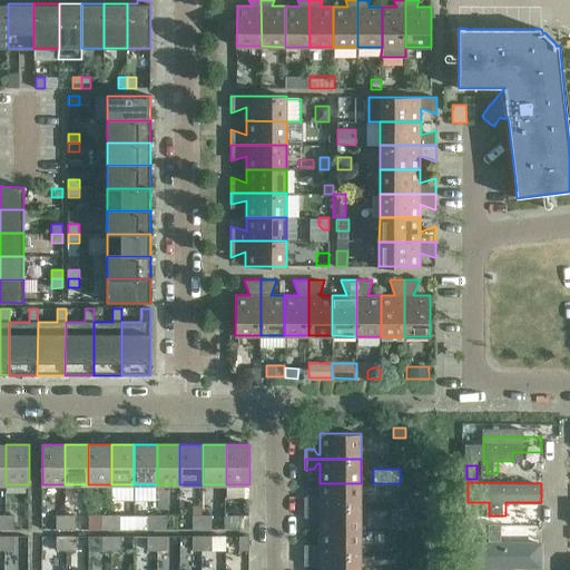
[(305,497),(305,507),(361,507),(361,483),(320,483),(320,502),(317,502),(314,498),(314,497),(305,497)]
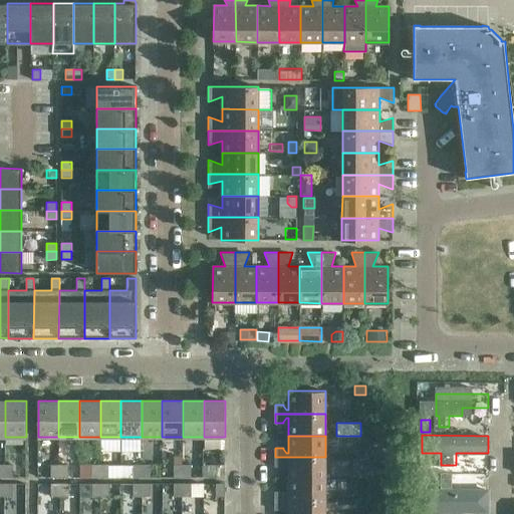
[(375,446),(372,446),(366,446),(366,457),(372,457),(375,457),(375,446)]
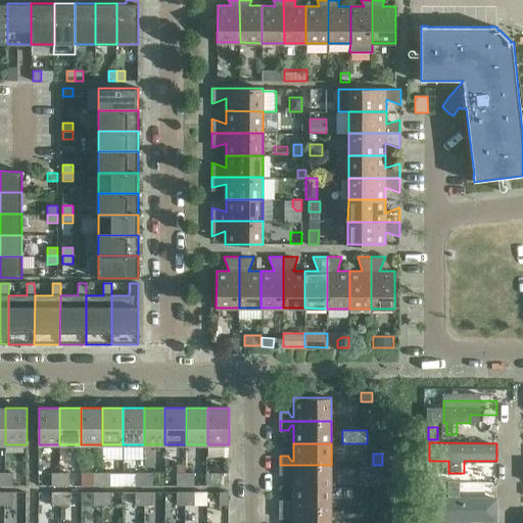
[(280,465),(280,474),(288,474),(291,470),(293,469),(293,487),(331,487),(331,465),(280,465)]
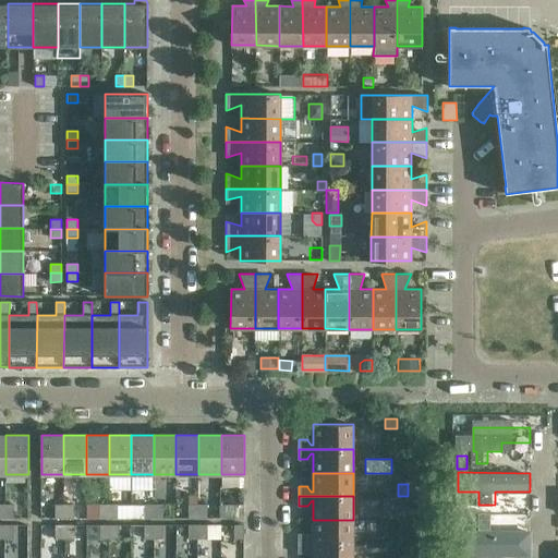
[(397,498),(383,498),(383,518),(397,518),(397,498)]
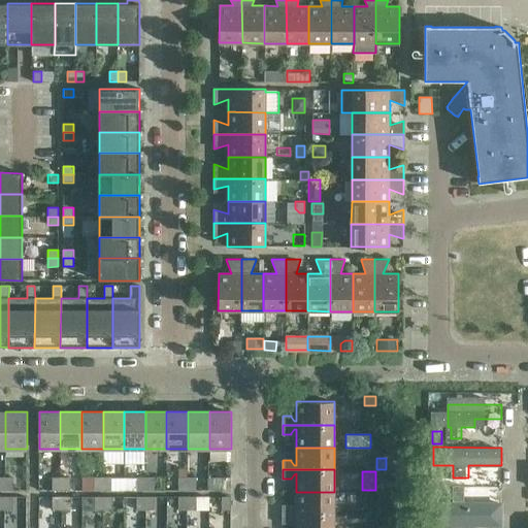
[(4,476),(4,490),(13,490),(13,476),(4,476)]
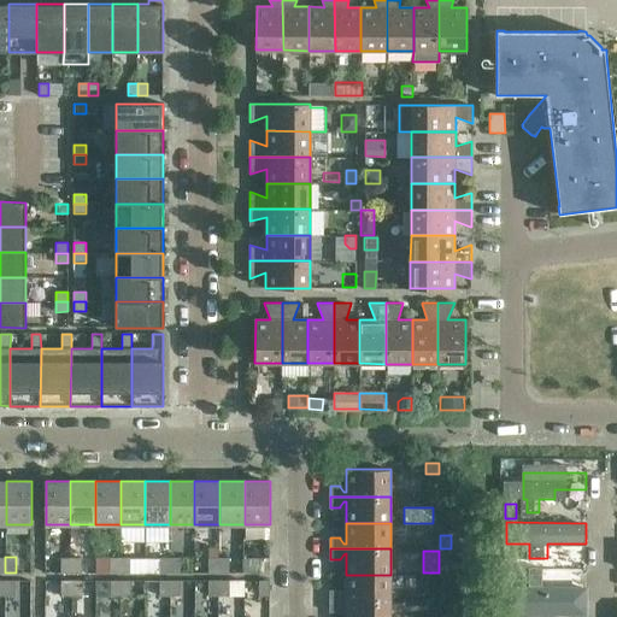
[(62,557),(62,573),(71,573),(71,557),(62,557)]
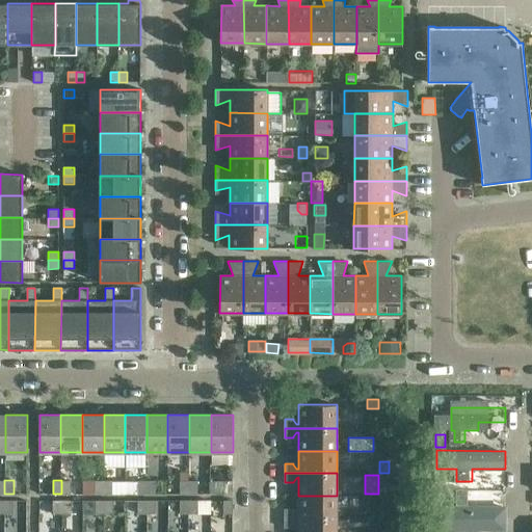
[(61,480),(61,494),(71,494),(71,480),(61,480)]
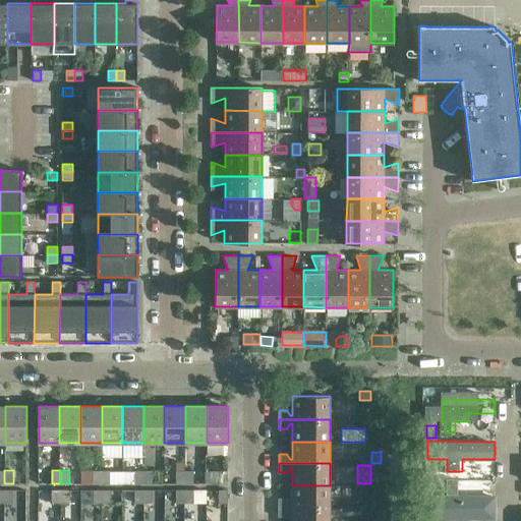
[(94,470),(94,483),(102,483),(102,470),(94,470)]
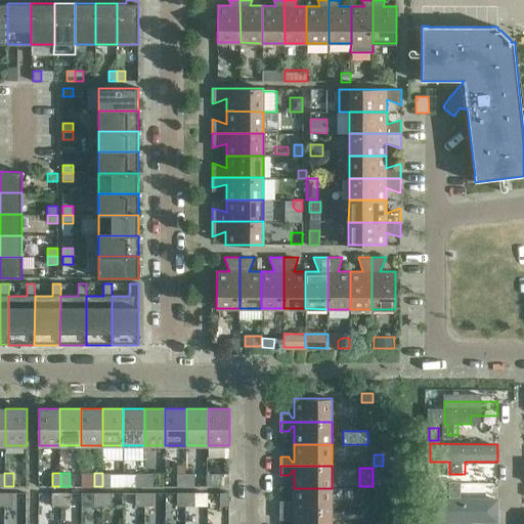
[(102,473),(102,486),(112,486),(112,473),(102,473)]
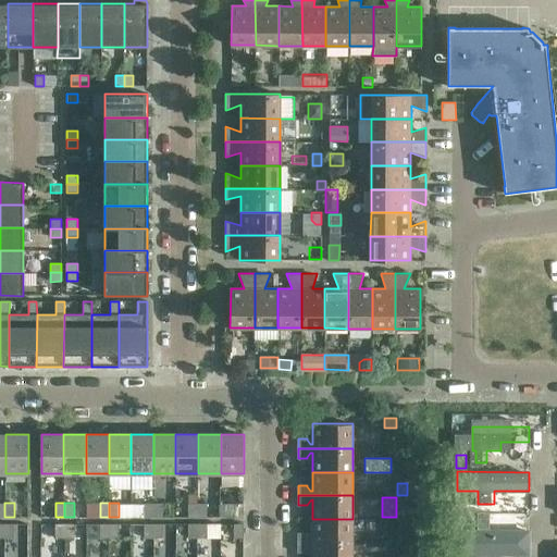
[(144,503),(144,517),(153,517),(153,503),(144,503)]
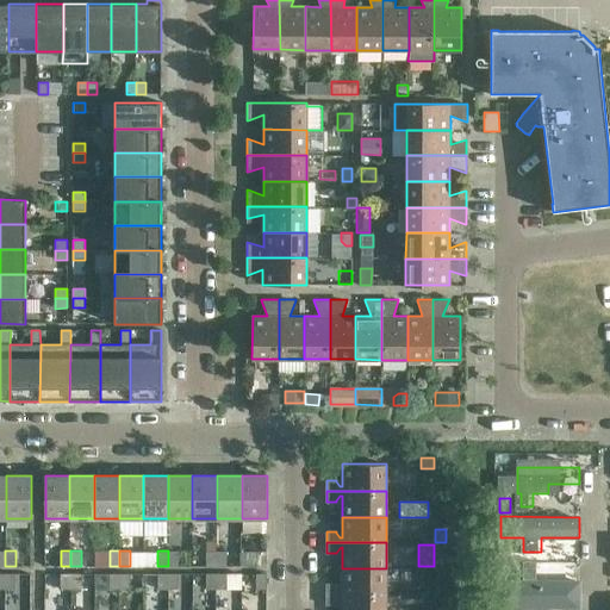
[(168,551),(168,566),(178,566),(178,551),(168,551)]
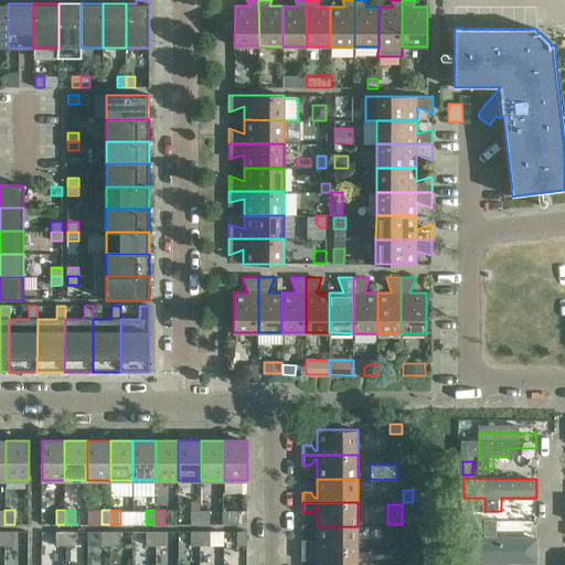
[(191,510),(191,524),(201,524),(201,510),(191,510)]
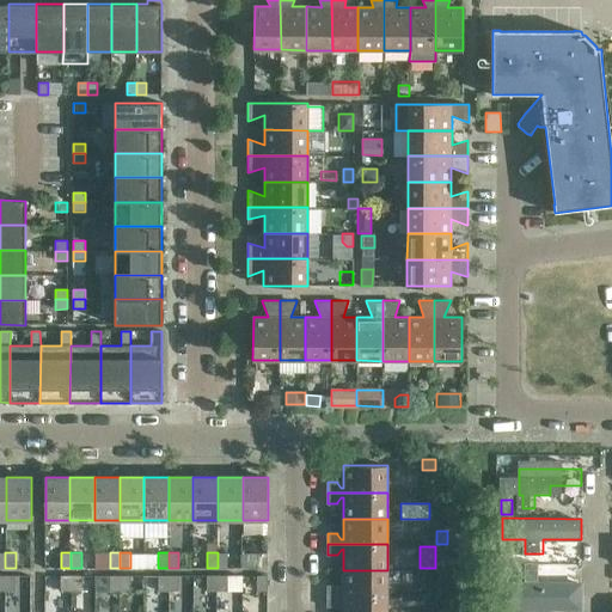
[(218,552),(218,568),(227,568),(227,552),(218,552)]
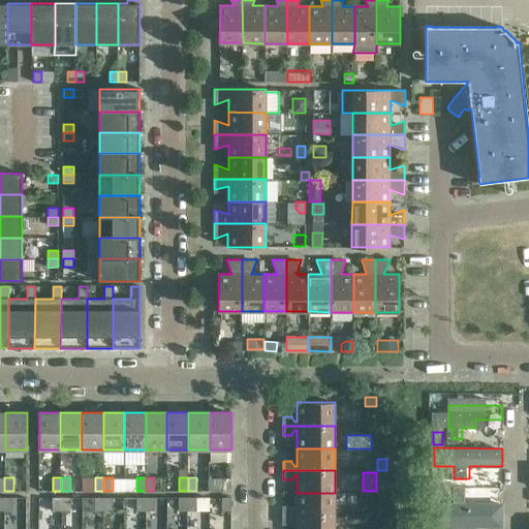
[(222,477),(222,491),(231,491),(231,477),(222,477)]
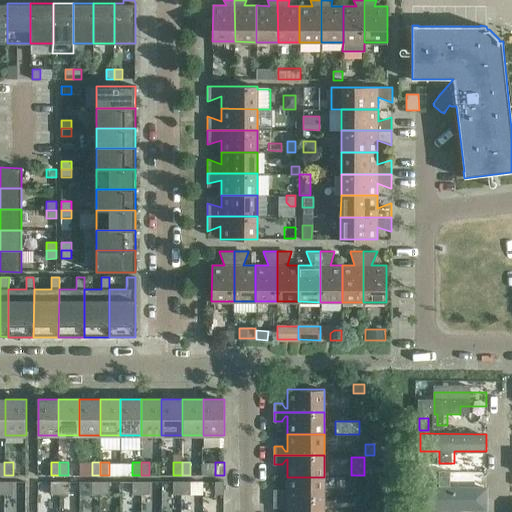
[(438,487),(421,487),(421,508),(486,508),(486,488),(450,488),(450,471),(438,471),(438,487)]
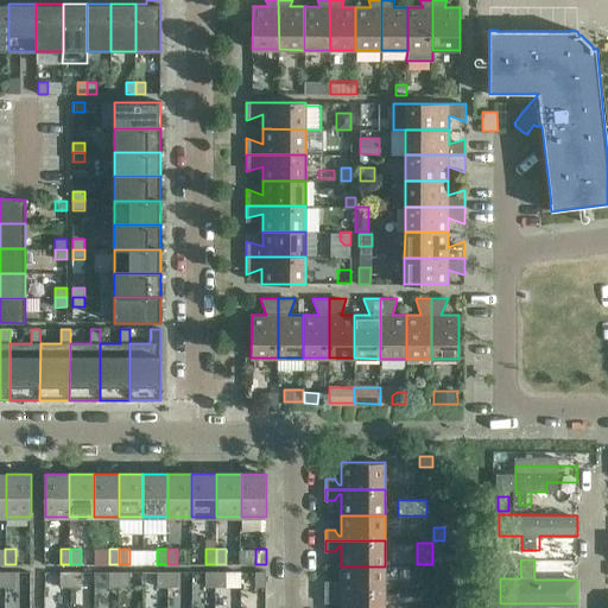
[(325,581),(325,591),(385,591),(385,567),(341,567),(341,587),(339,587),(335,582),(335,581),(325,581)]
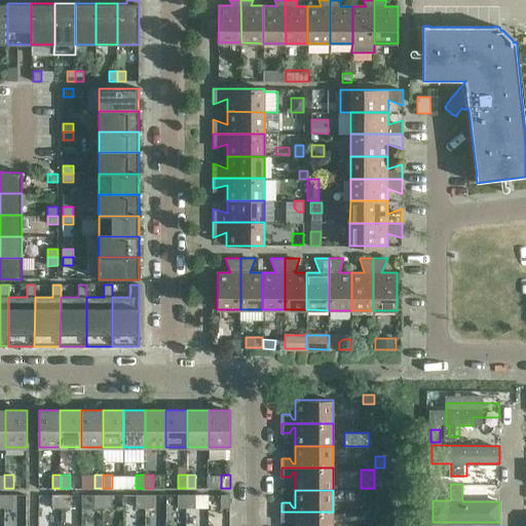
[(61,494),(52,494),(52,508),(61,508),(61,494)]
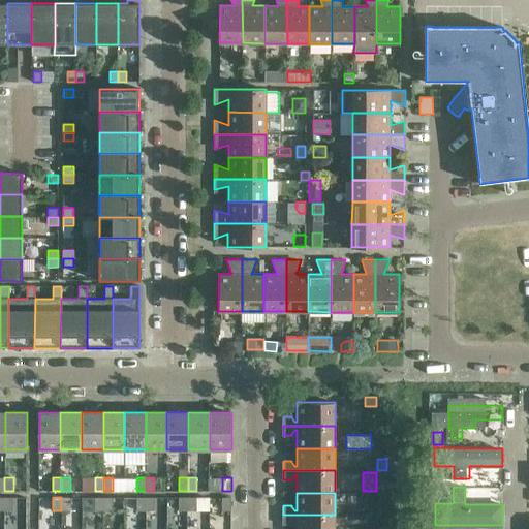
[(61,497),(61,510),(70,510),(70,497),(61,497)]
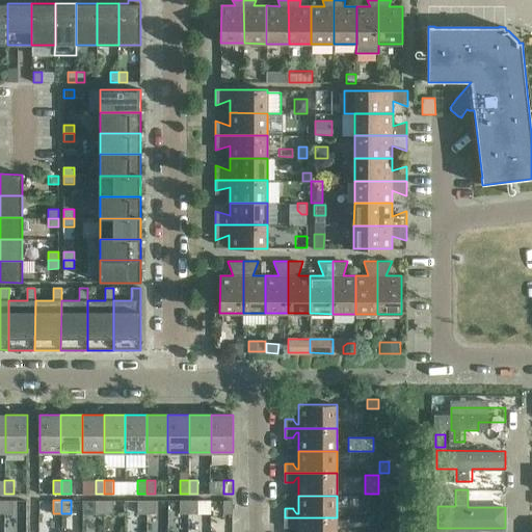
[(104,500),(95,500),(95,513),(104,513),(104,500)]
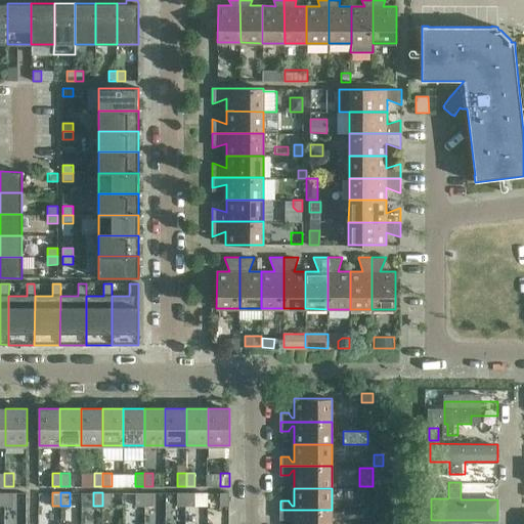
[(102,492),(102,506),(112,506),(112,492),(102,492)]
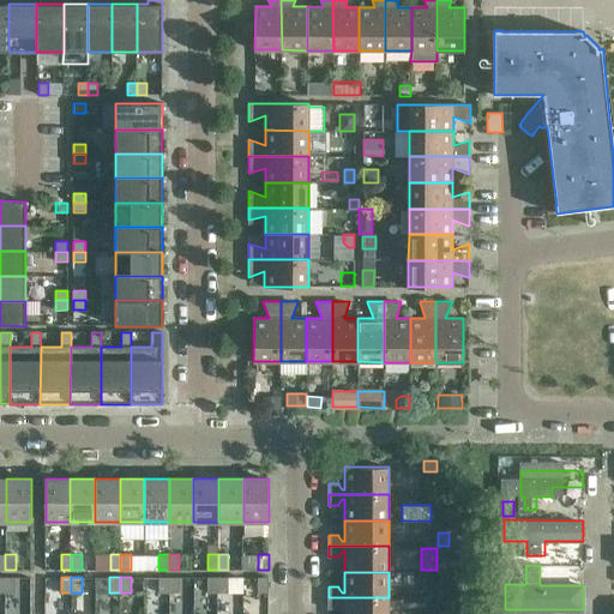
[(169,577),(158,577),(158,593),(169,593),(169,577)]
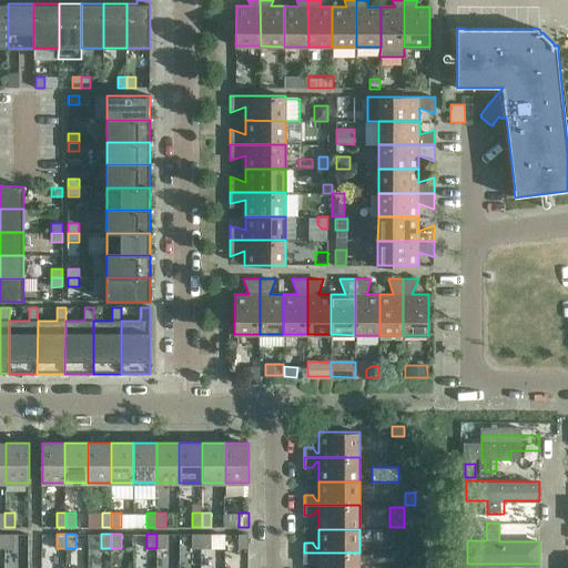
[(156,534),(156,548),(165,548),(165,534),(156,534)]
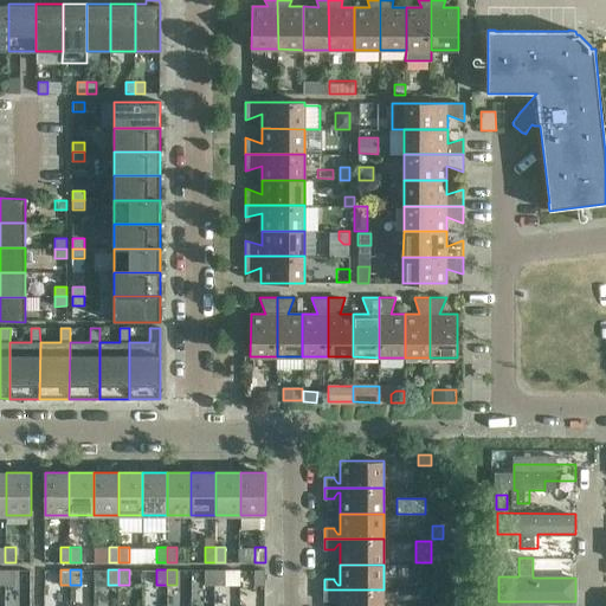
[(216,569),(205,569),(205,585),(216,585),(216,569)]
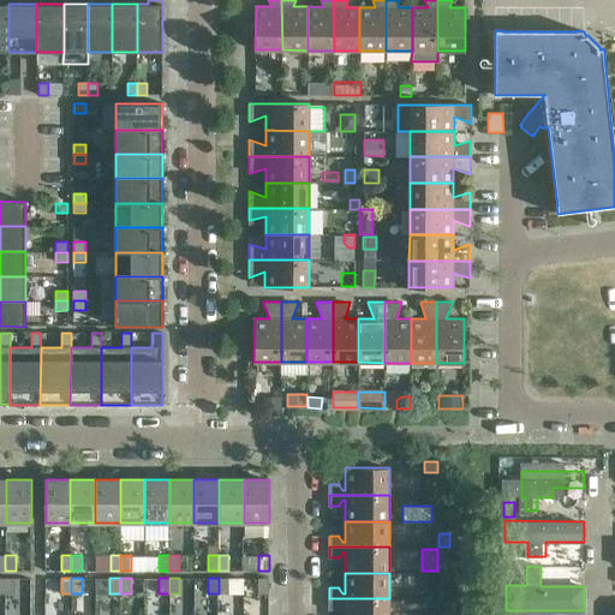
[(219,578),(219,593),(228,593),(228,578),(219,578)]
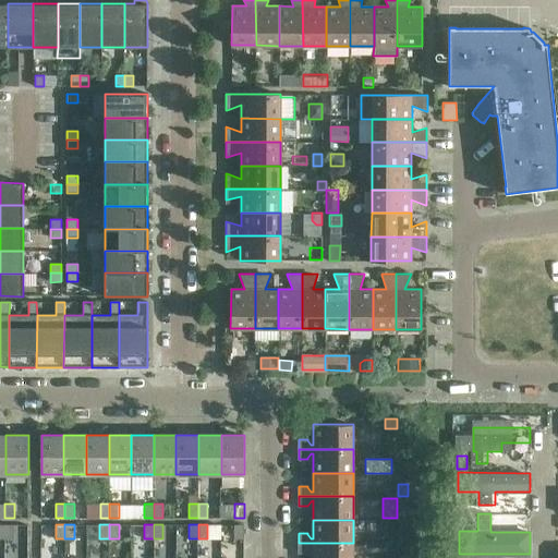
[(244,524),(234,524),(234,538),(244,538),(244,524)]
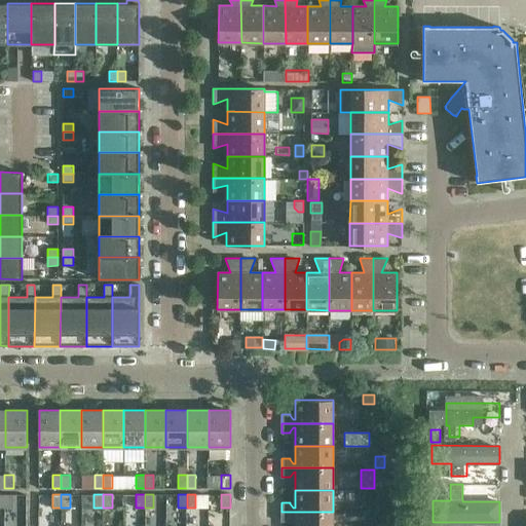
[(4,497),(4,511),(13,511),(13,497),(4,497)]
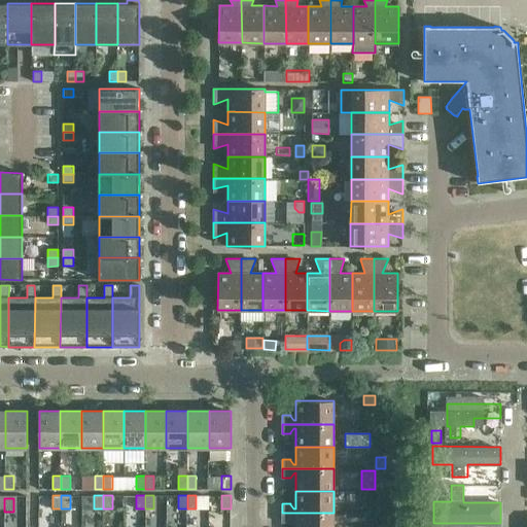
[(282,513),(282,523),(290,523),(290,522),(293,518),(295,518),(295,526),(332,526),(334,513),(282,513)]
